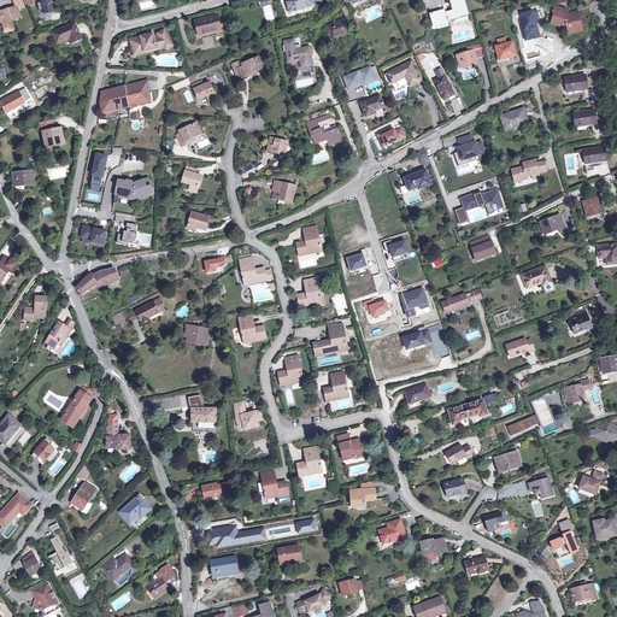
[(51,0),(41,0),(42,3),(37,4),(40,11),(45,10),(46,15),(56,11),(51,0)]
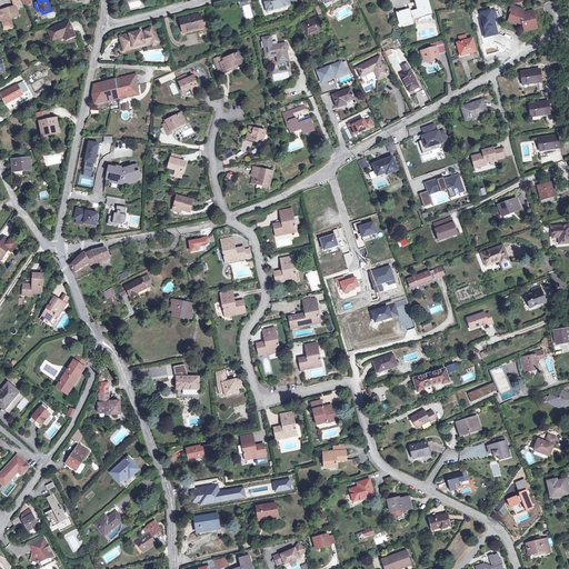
[(288,0),(262,0),(267,12),(290,5),(288,0)]
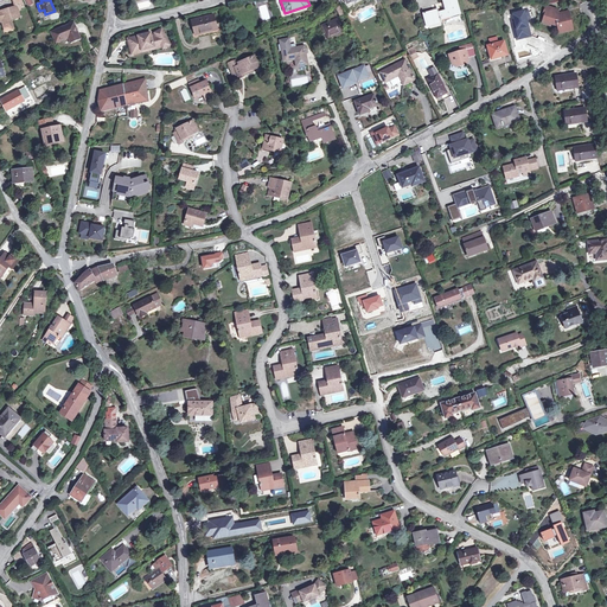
[(454,0),(442,0),(445,11),(439,12),(438,10),(425,13),(428,24),(441,20),(452,17),(453,18),(460,16),(454,0)]
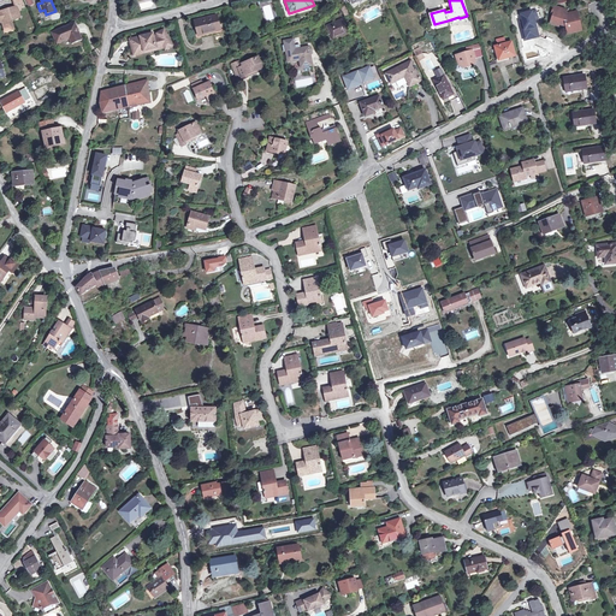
[(19,6),(16,7),(4,11),(4,12),(0,13),(0,12),(0,22),(3,22),(5,31),(15,29),(12,21),(19,18),(18,11),(21,11),(19,10),(19,6)]
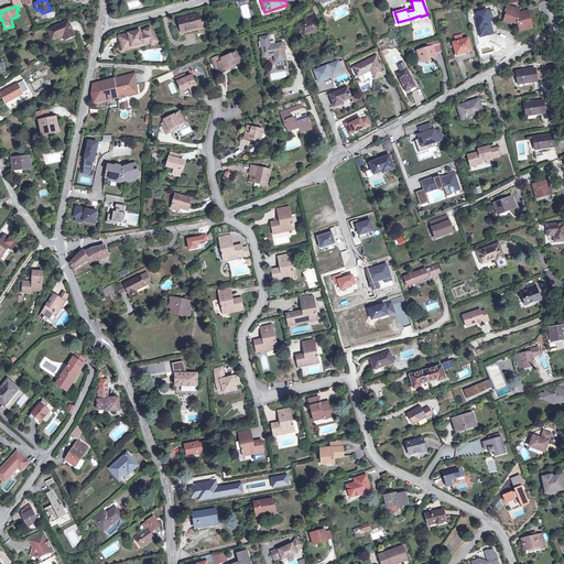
[(509,7),(507,14),(505,21),(511,23),(512,20),(518,22),(520,31),(532,28),(528,11),(517,13),(516,12),(517,10),(509,7)]
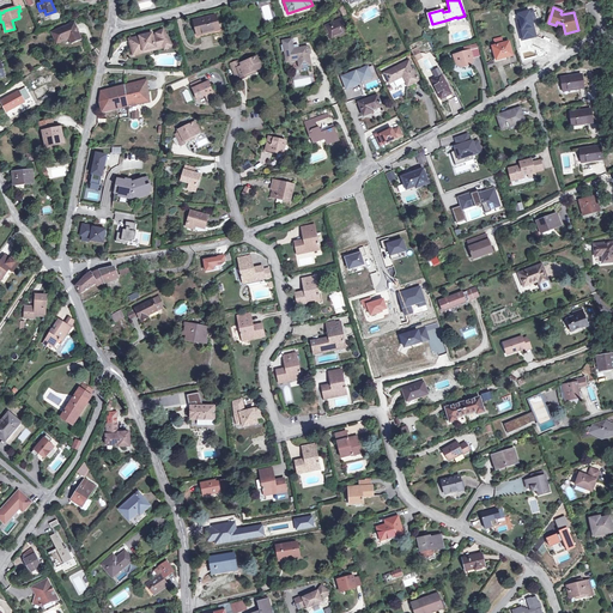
[(214,16),(193,22),(198,36),(219,30),(214,16)]
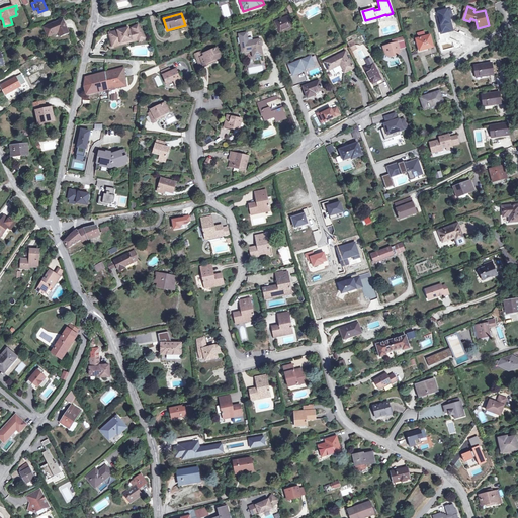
[(288,16),(275,22),(280,33),(293,27),(288,16)]
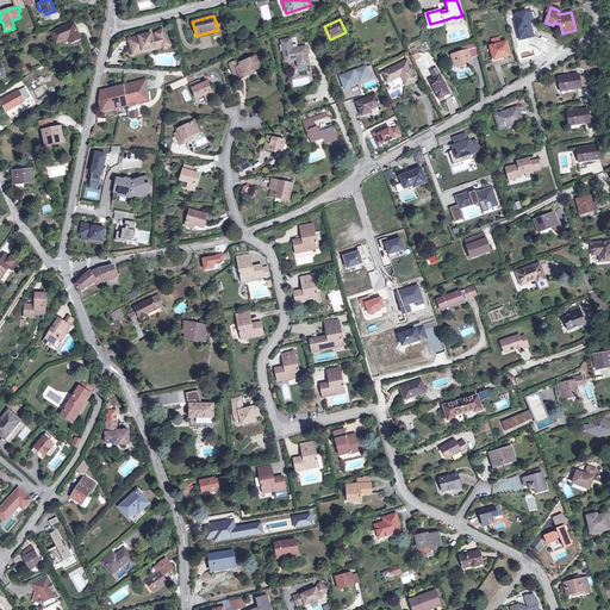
[(74,24),(51,33),(56,43),(69,38),(72,44),(81,41),(74,24)]
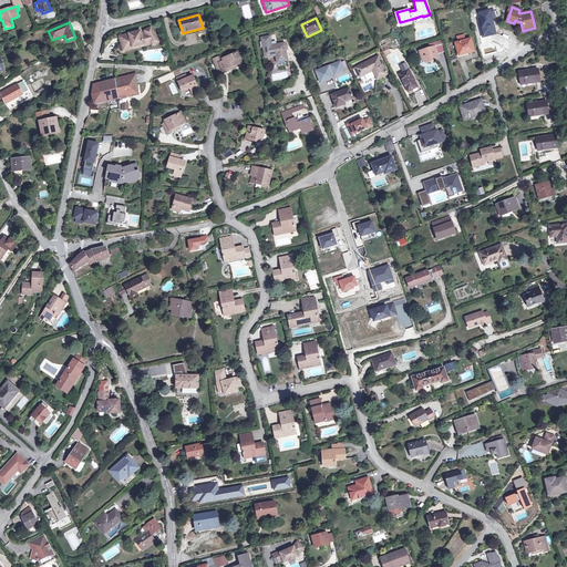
[(123,35),(123,37),(125,44),(132,43),(133,47),(145,44),(144,41),(145,41),(146,41),(147,41),(148,41),(150,40),(151,40),(153,44),(153,45),(160,42),(152,28),(145,31),(146,32),(142,33),(142,31),(137,32),(133,33),(123,35)]
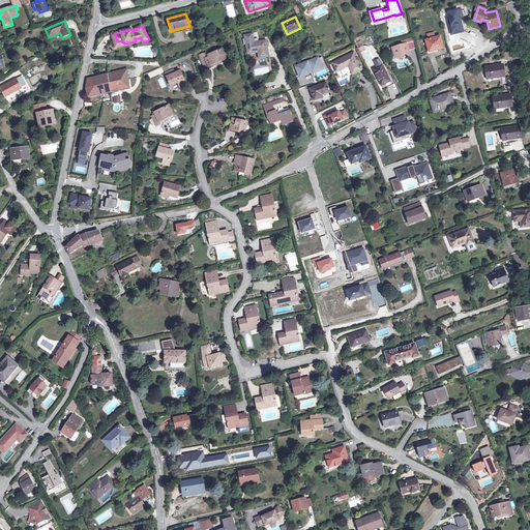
[(440,36),(434,37),(433,32),(427,34),(428,39),(425,40),(429,51),(437,49),(437,50),(443,48),(440,36)]
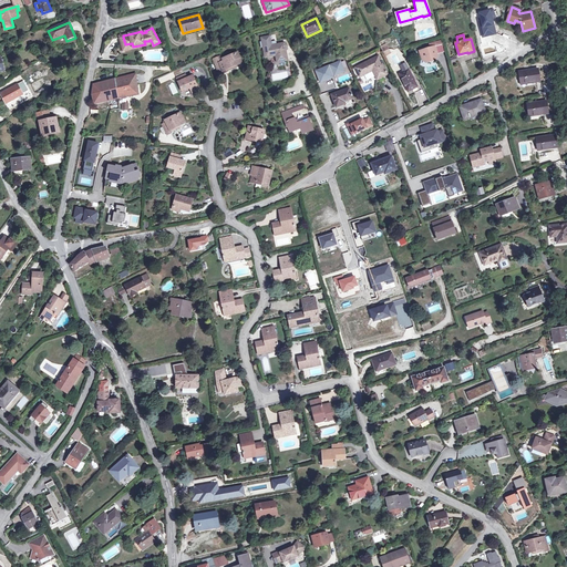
[(261,48),(263,47),(265,58),(276,55),(277,62),(287,60),(284,43),(276,44),(277,45),(275,47),(274,42),(271,43),(270,42),(269,35),(261,38),(261,41),(259,41),(261,48)]
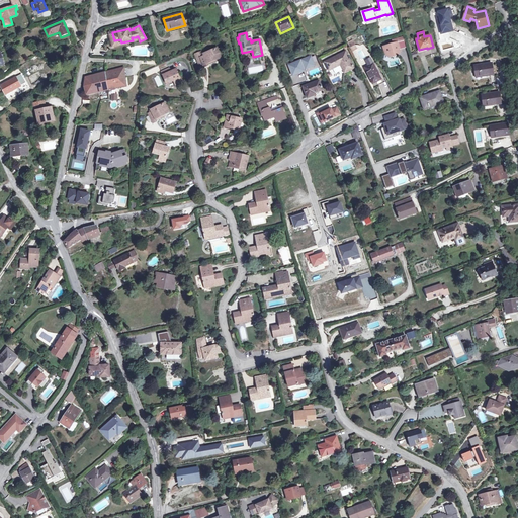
[(114,40),(112,33),(109,34),(111,41),(113,47),(140,40),(138,36),(137,36),(136,37),(135,37),(134,37),(133,37),(132,37),(133,40),(121,42),(120,39),(114,40)]
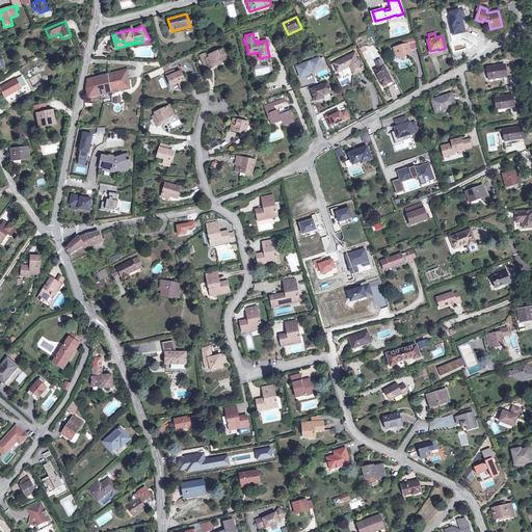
[(404,41),(405,45),(411,43),(413,49),(414,50),(418,49),(415,37),(404,41)]
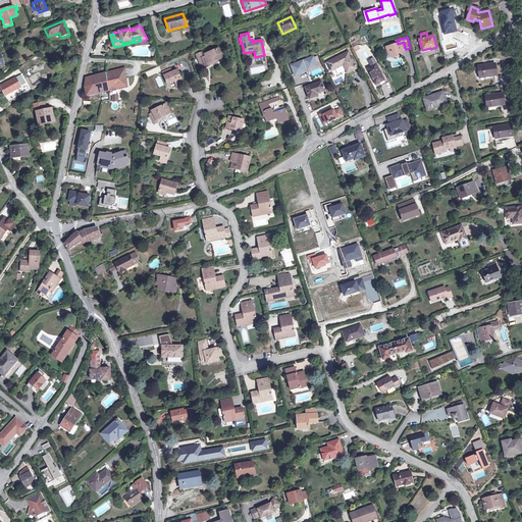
[(354,52),(360,49),(356,40),(350,42),(354,52)]
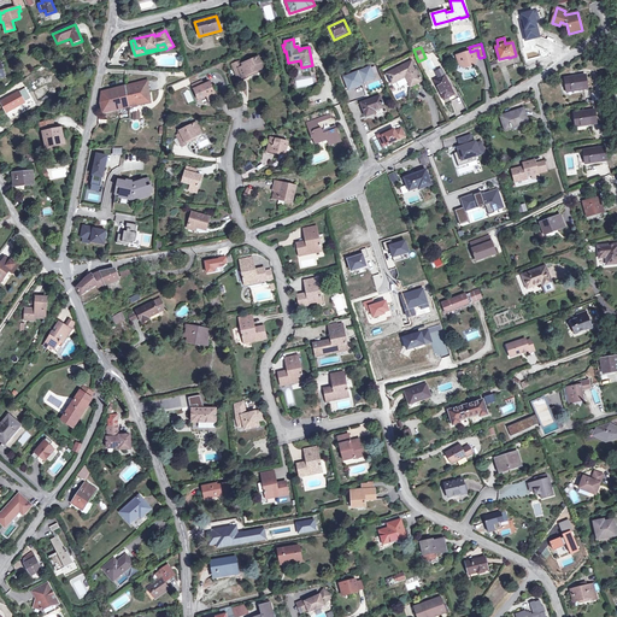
[(475,58),(479,57),(477,50),(470,52),(457,56),(459,65),(465,68),(475,65),(472,60),(476,59),(475,58)]
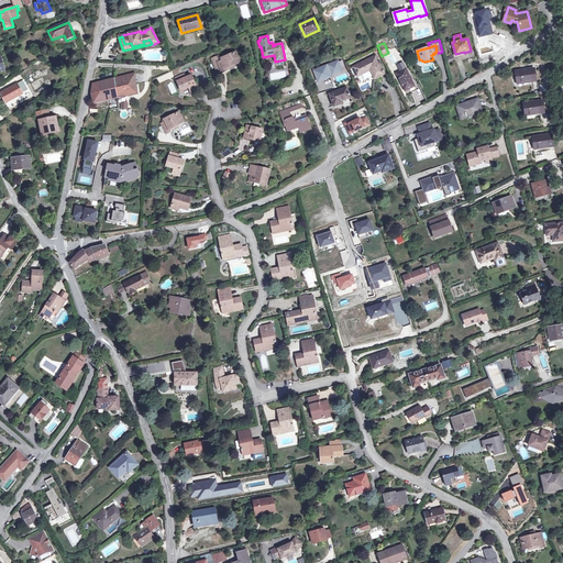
[(224,68),(234,65),(240,63),(235,53),(221,58),(219,55),(212,58),(214,64),(217,63),(221,73),(225,72),(225,70),(224,68)]
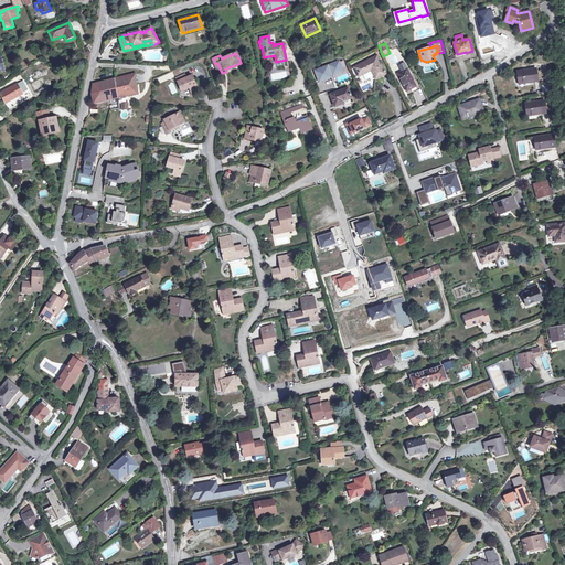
[(371,71),(372,73),(375,80),(386,74),(377,56),(354,67),(359,76),(366,73),(371,71)]
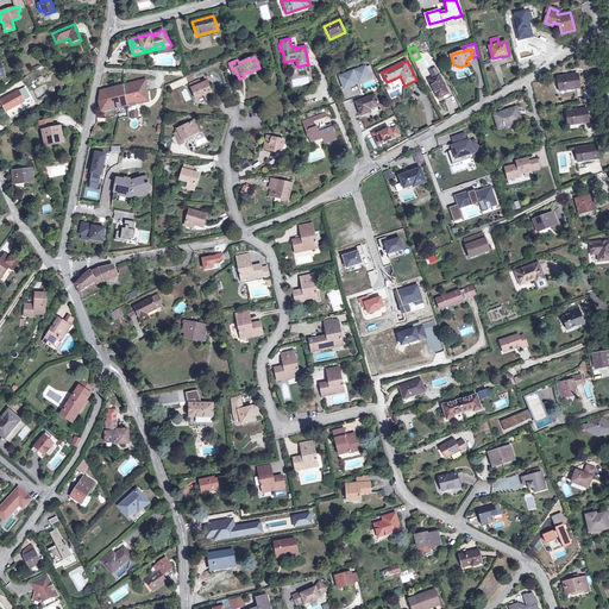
[(365,66),(339,76),(344,87),(370,77),(365,66)]
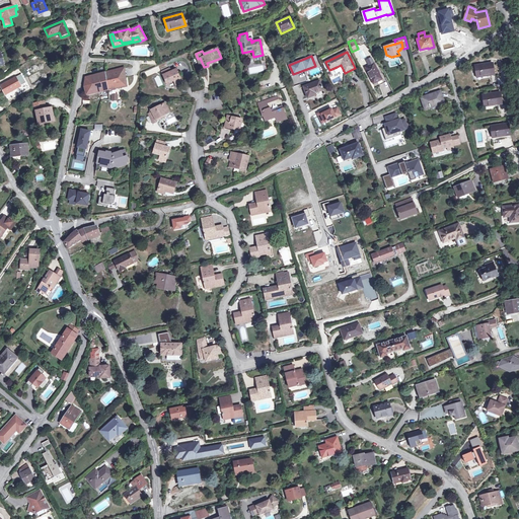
[(373,64),(370,59),(367,61),(369,66),(365,68),(373,84),(382,79),(373,63),(373,64)]
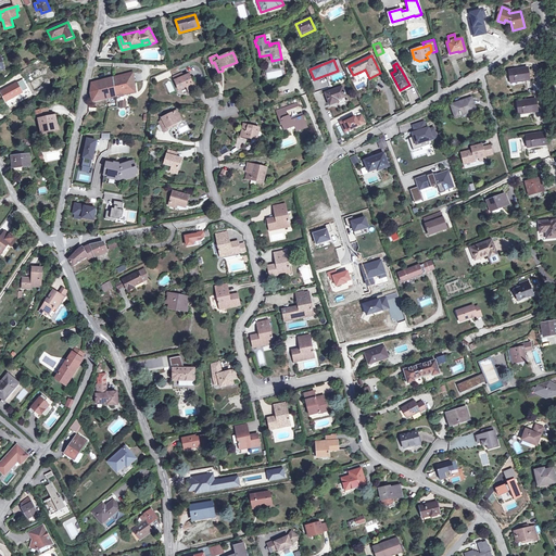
[(509,71),(510,83),(530,79),(528,67),(509,71)]
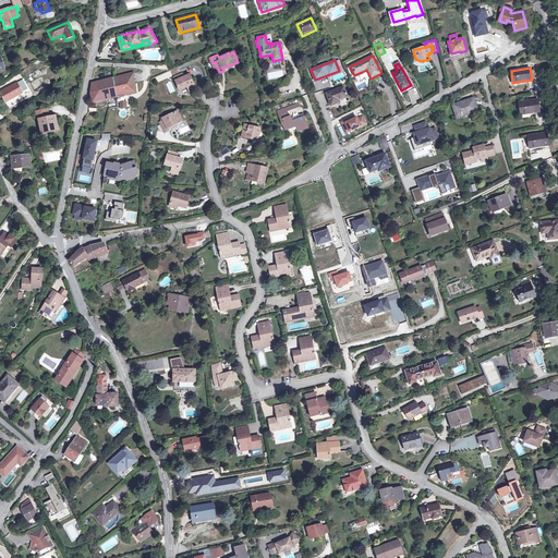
[(133,73),(112,79),(113,81),(129,77),(129,84),(134,83),(133,73)]
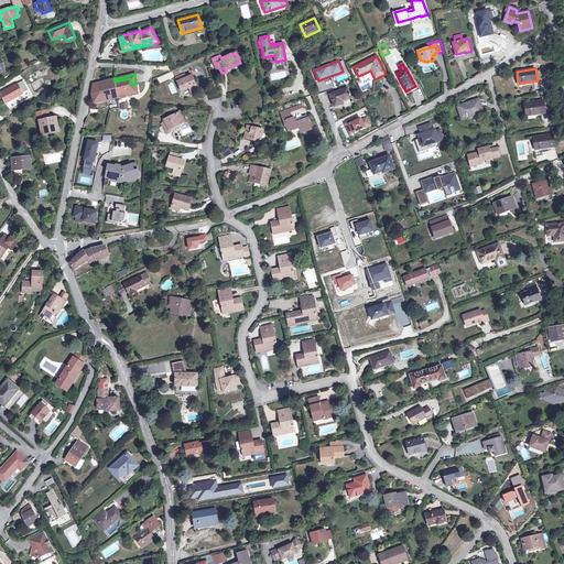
[(192,77),(186,80),(183,74),(176,78),(181,90),(188,87),(192,93),(197,89),(192,77)]
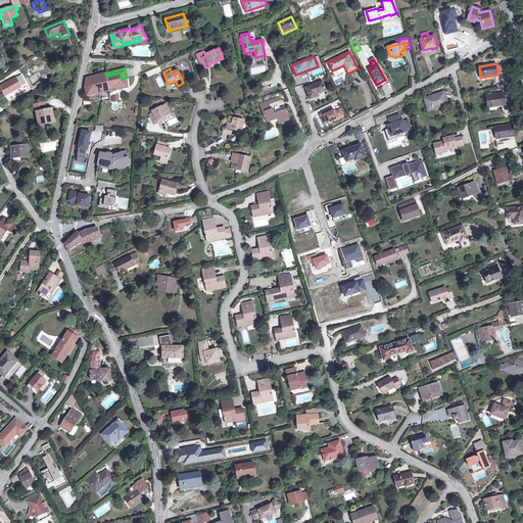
[(127,87),(126,78),(121,79),(121,73),(106,76),(105,74),(86,79),(85,87),(87,95),(108,90),(127,87)]
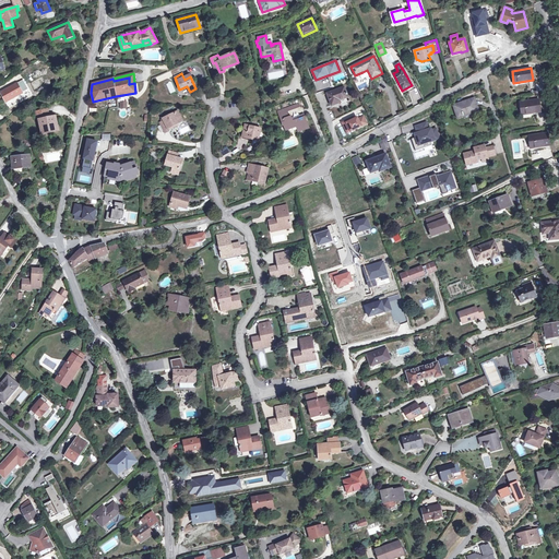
[(22,93),(22,92),(20,88),(16,83),(1,93),(6,102),(22,93)]
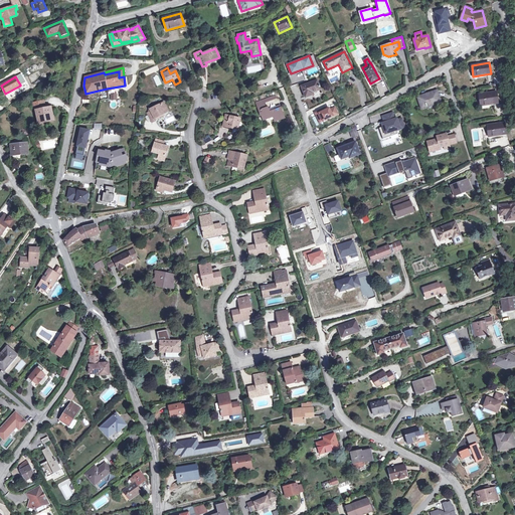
[(317,80),(302,87),(306,98),(314,95),(313,93),(321,90),(317,80)]
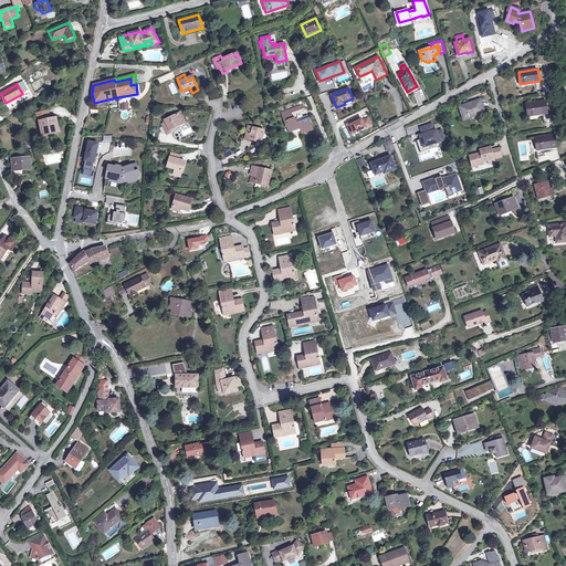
[(460,106),(463,117),(472,115),(473,116),(484,113),(480,100),(460,106)]
